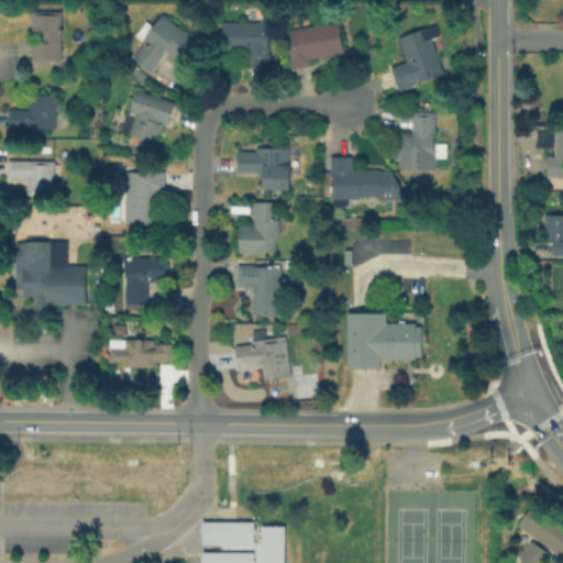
[(33,31),(33,14),(63,14),(63,65),(36,65),(36,31),(33,31)]
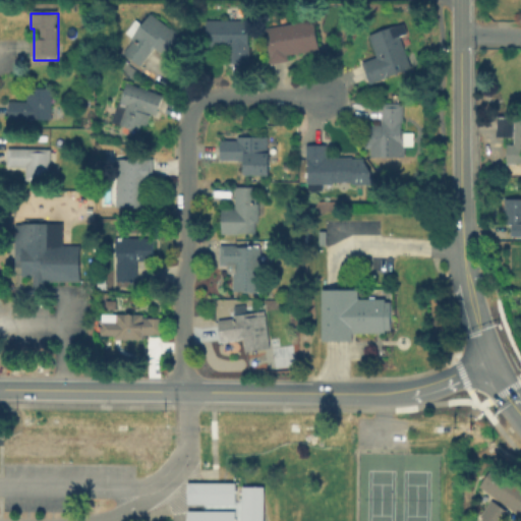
[(153,15),(183,36),(168,58),(156,49),(141,68),(124,56),(134,41),(127,36),(137,21),(145,26),(153,15)]
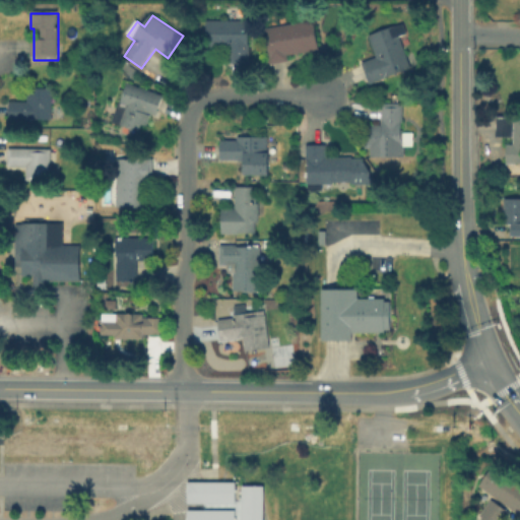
[(272,66),(265,31),(311,22),(317,51),(288,57),(289,62),(272,66)]
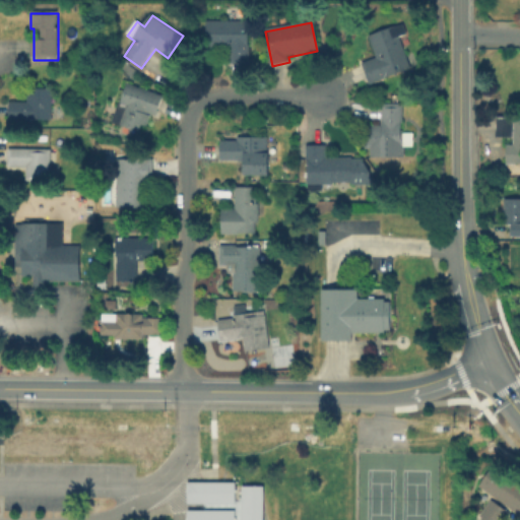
[(249,46),(249,63),(230,63),(230,46),(205,46),(205,23),(249,23),(249,46)]
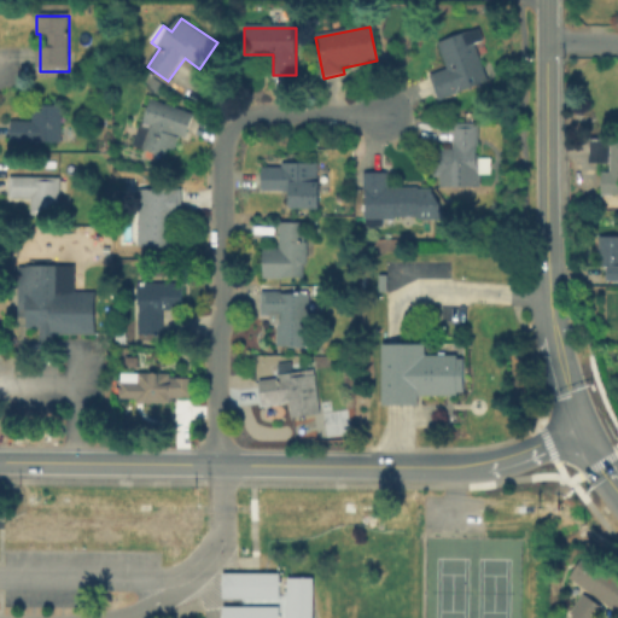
[(448,71),(439,44),(479,30),(484,44),(476,46),(488,85),(439,100),(431,76),(448,71)]
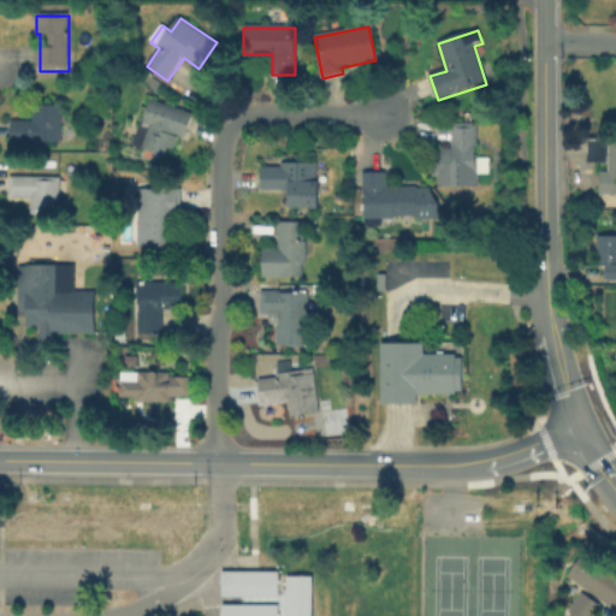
[(153,99),(194,114),(185,136),(177,134),(169,155),(146,147),(153,129),(142,125),(153,99)]
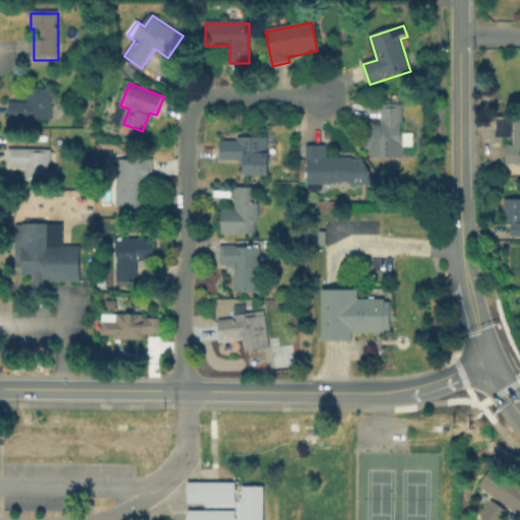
[(11,122),(11,105),(28,105),(28,86),(53,86),(53,123),(11,122)]
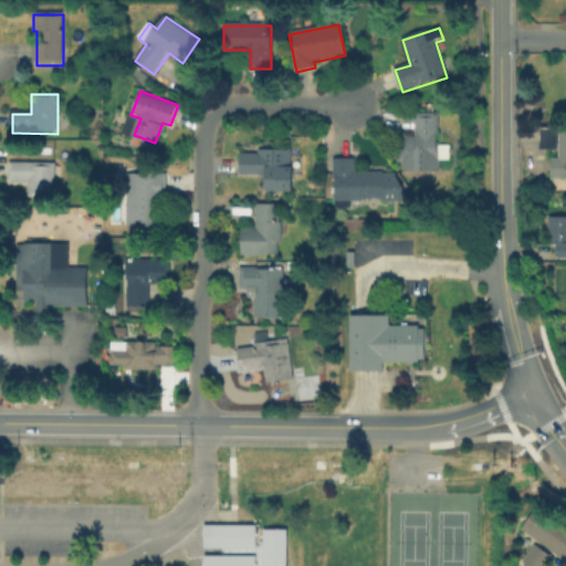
[(441,114),(441,142),(450,142),(450,160),(441,160),(441,174),(404,174),(404,142),(417,142),(417,114),(441,114)]
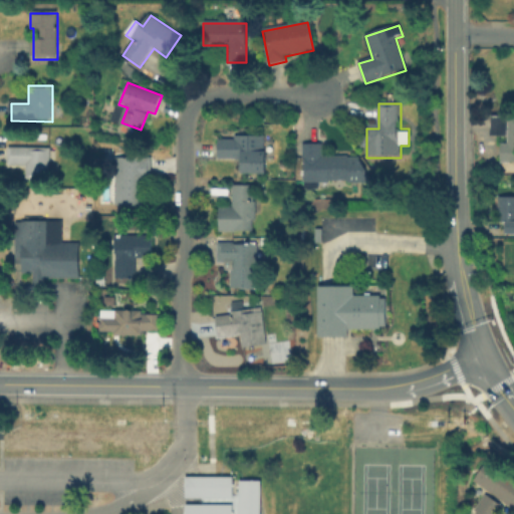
[(489,134),(489,119),(503,119),(503,134),(489,134)]
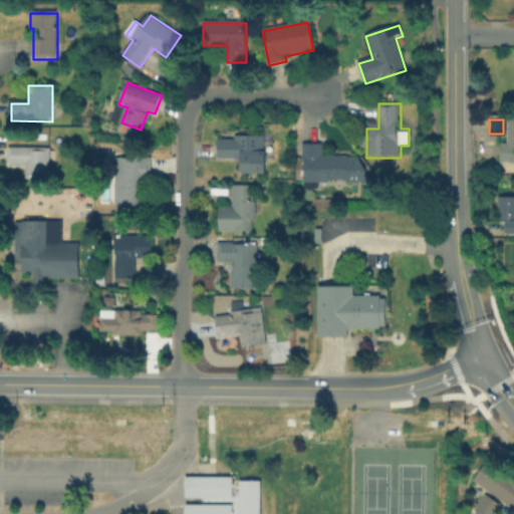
[(513,165),(510,165),(496,165),(496,145),(510,145),(510,120),(513,120),(513,165)]
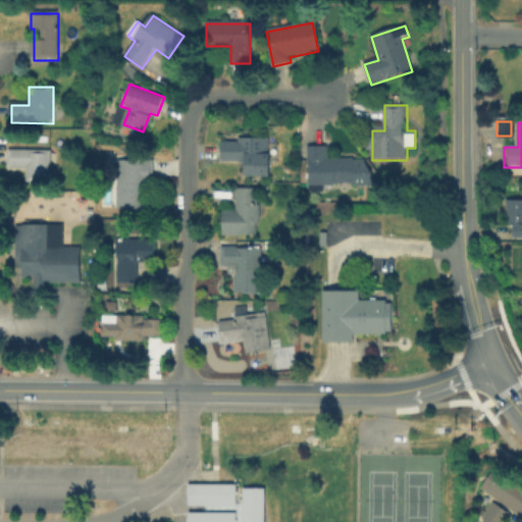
[(245,164),(222,164),(222,141),(270,141),(270,178),(245,178),(245,164)]
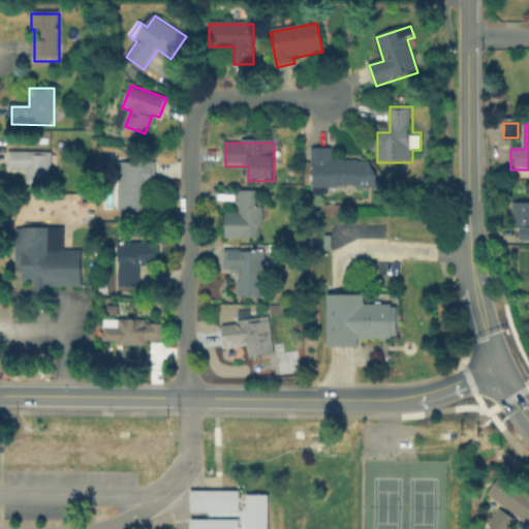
[(333,151),(333,161),(367,161),(379,175),(379,189),(330,190),(330,195),(313,195),(313,151),(333,151)]
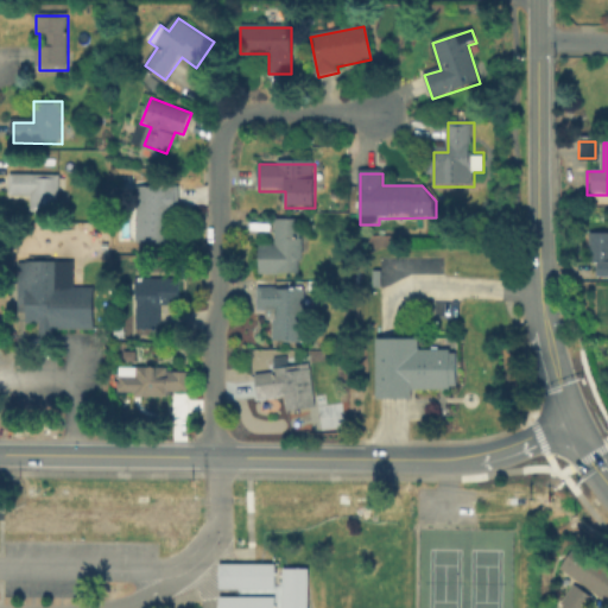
[(11,177),(61,178),(61,214),(32,213),(32,197),(11,197),(11,177)]
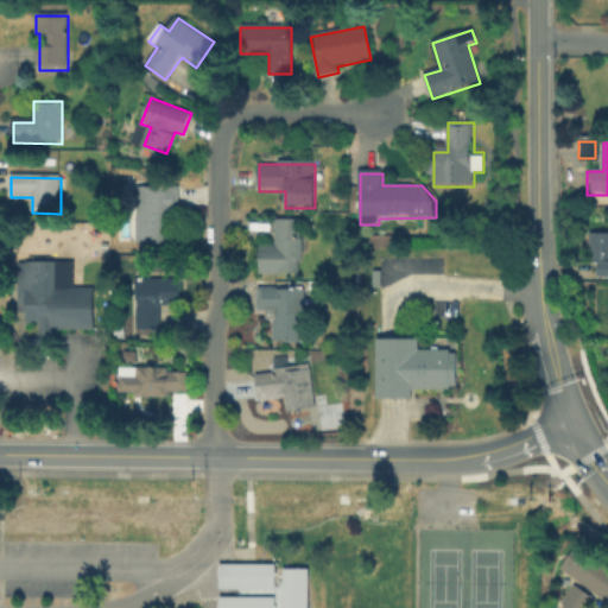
[(135,241),(135,190),(177,190),(177,241),(135,241)]
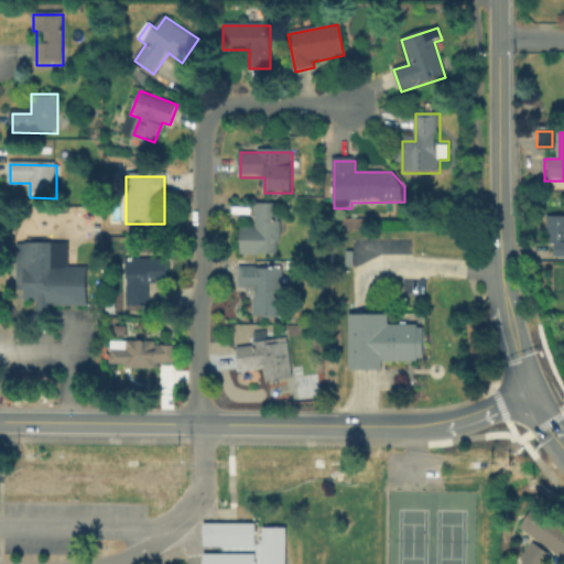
[(256,252),(237,252),(238,226),(257,226),(257,204),(280,204),(280,252),(256,252)]
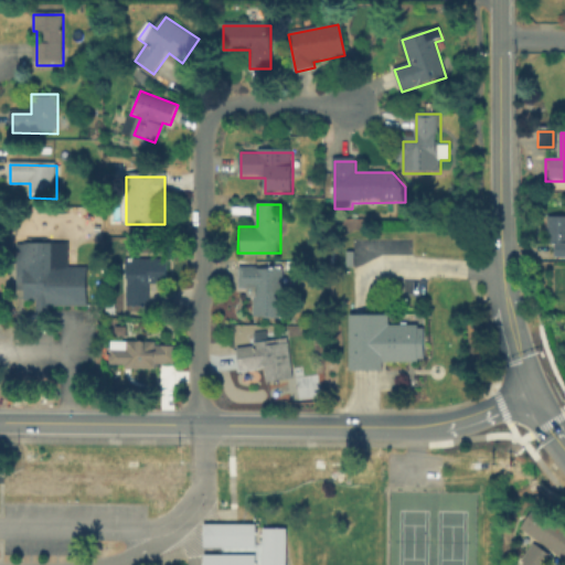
[(551,217),(564,217),(564,259),(550,259),(551,217)]
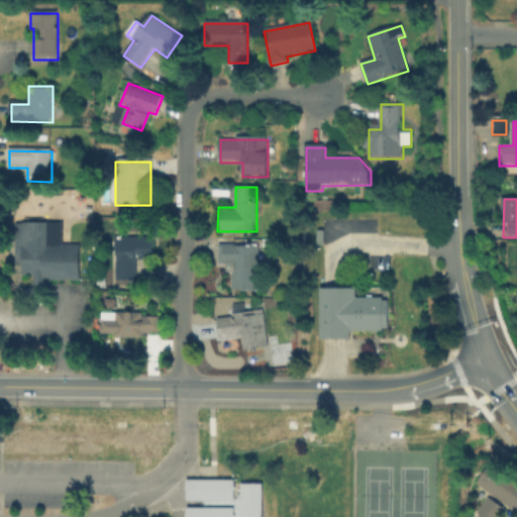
[(21,274),(21,261),(12,260),(13,220),(60,221),(60,242),(77,242),(77,280),(30,280),(30,274),(21,274)]
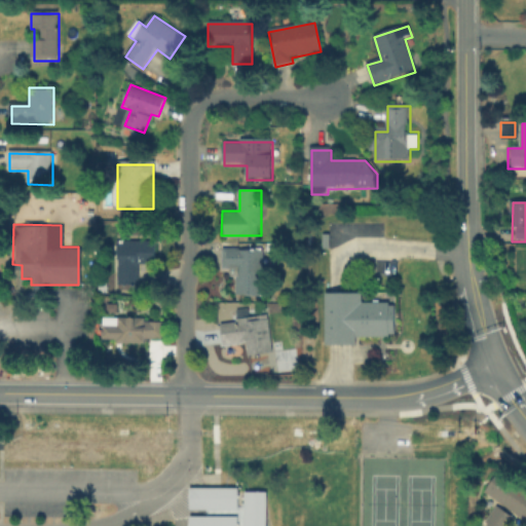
[(119,263),(109,263),(109,243),(136,243),(136,240),(155,240),(155,265),(142,265),(142,288),(119,288),(119,263)]
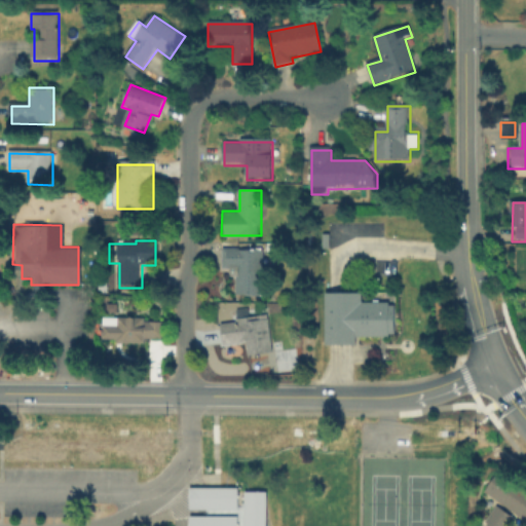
[(238,273),(222,273),(223,251),(264,252),(263,297),(237,296),(238,273)]
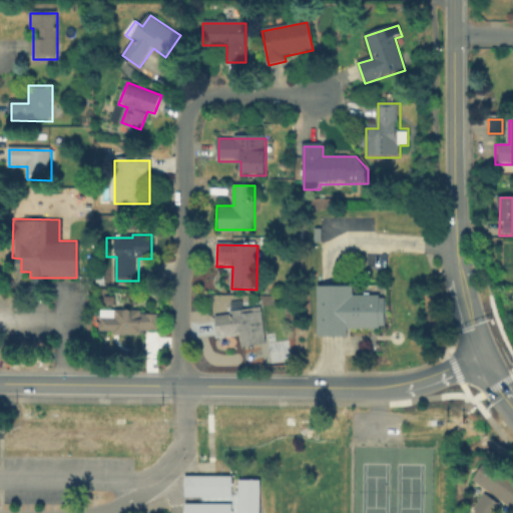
[(386,298),(386,331),(347,331),(347,339),(319,339),(319,286),(357,287),(357,297),(386,298)]
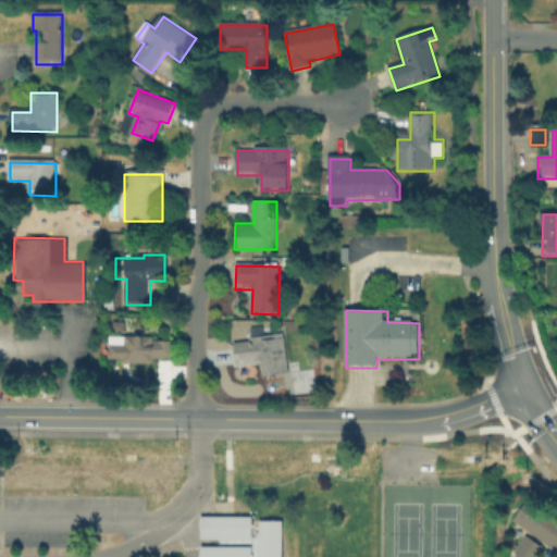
[(238,369),(235,345),(252,343),(251,336),(277,332),(277,335),(284,334),(289,373),(264,378),(263,364),(238,369)]
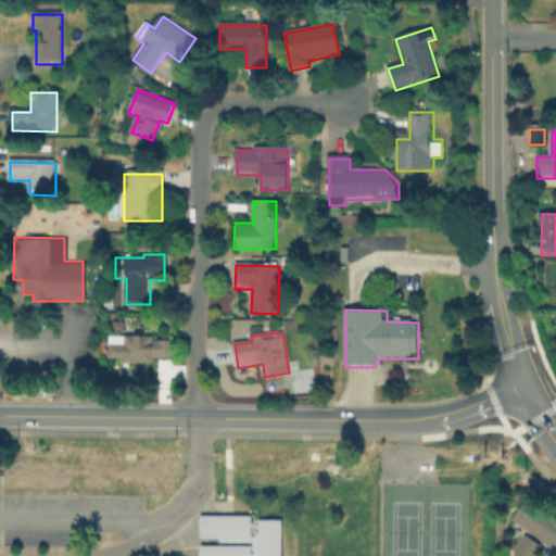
[(113,366),(112,337),(174,336),(174,358),(154,358),(154,366),(113,366)]
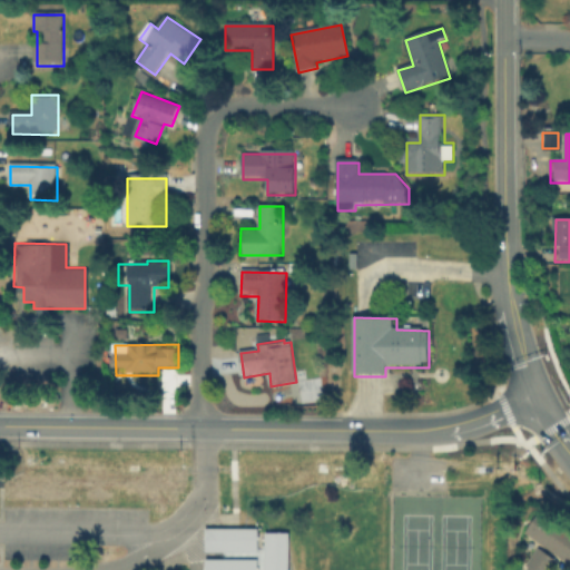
[(521,532),(569,566),(569,532),(538,510),(521,532)]
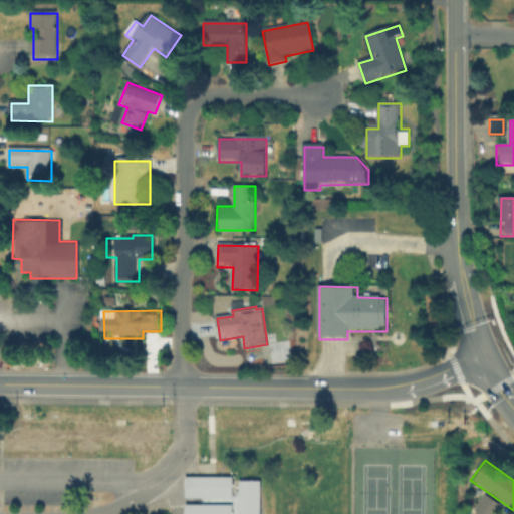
[(231,477),(183,476),(183,497),(230,498),(231,477)]
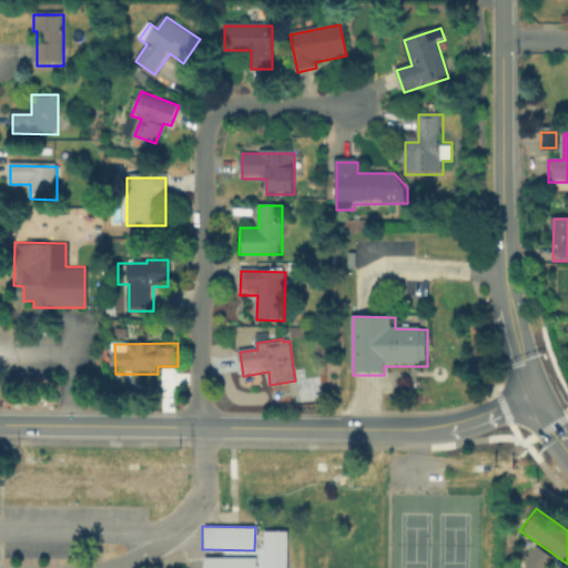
[(284,567),(285,530),(262,530),(261,567),(284,567)]
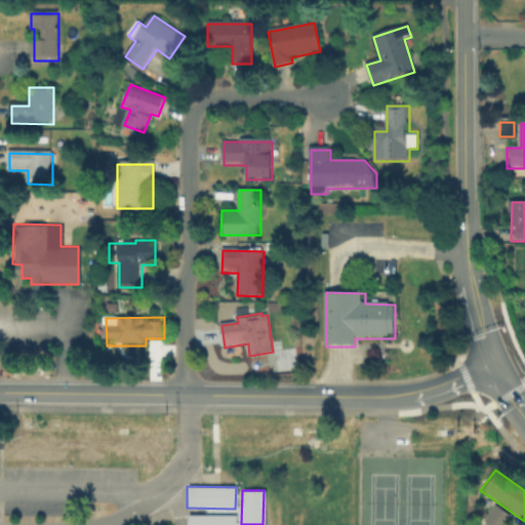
[(481,521),(487,524),(502,524),(510,516),(492,503),(481,521)]
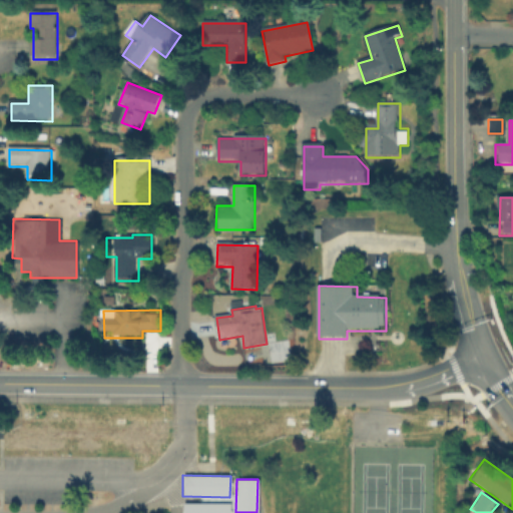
[(229,512),(230,503),(182,502),(182,512),(229,512)]
